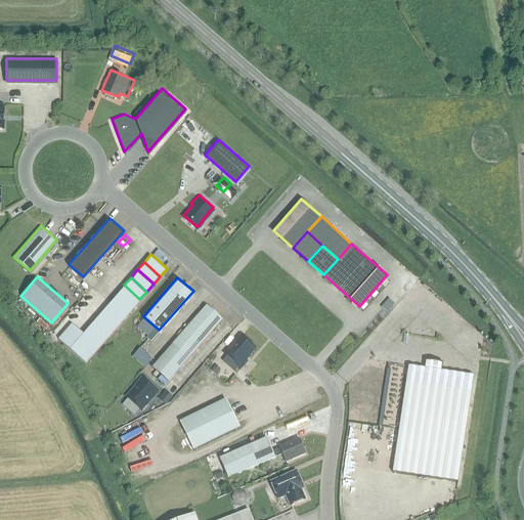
[(139,299),(124,285),(117,293),(133,307),(139,299)]
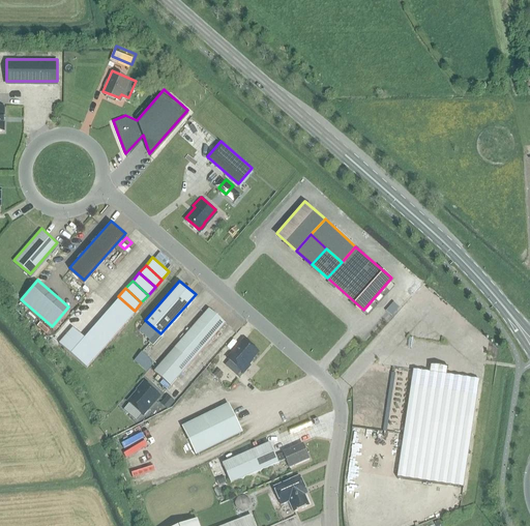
[(135,311),(118,296),(112,303),(127,318),(135,311)]
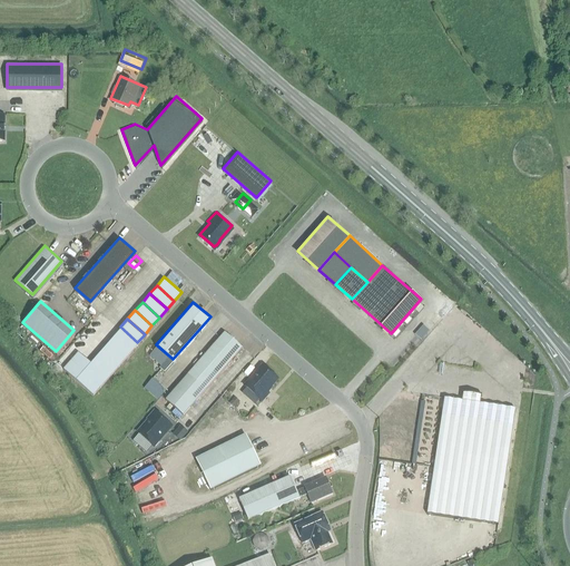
[(426,321),(420,329),(425,334),(433,327),(426,321)]
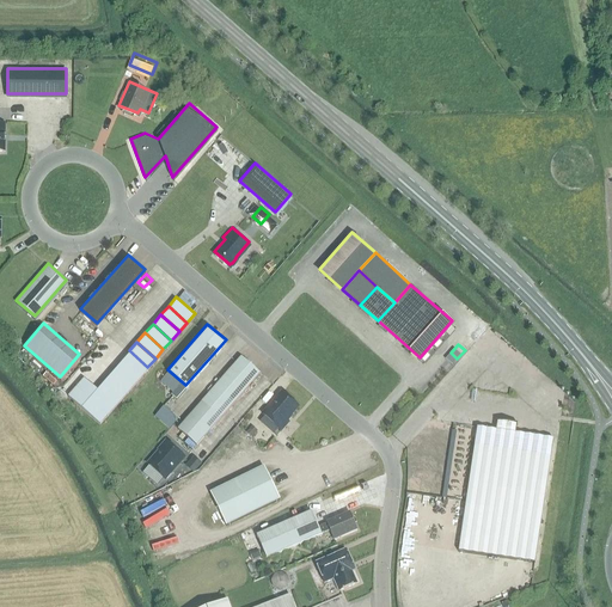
[(147,367),(129,350),(121,360),(140,376),(147,367)]
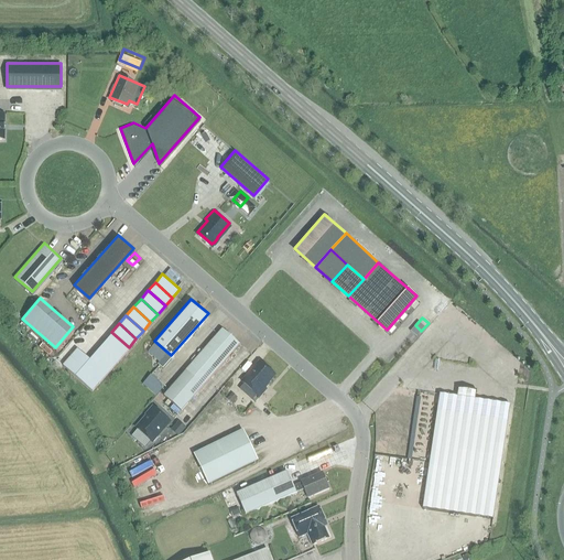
[(223,326),(186,367),(164,392),(181,407),(239,341),(223,326)]
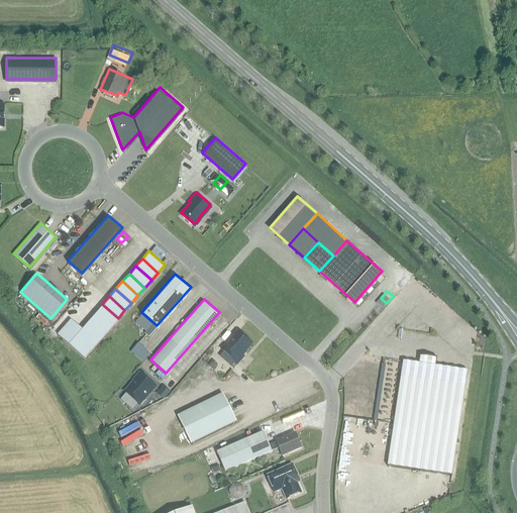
[(118,318),(102,304),(95,311),(111,325),(118,318)]
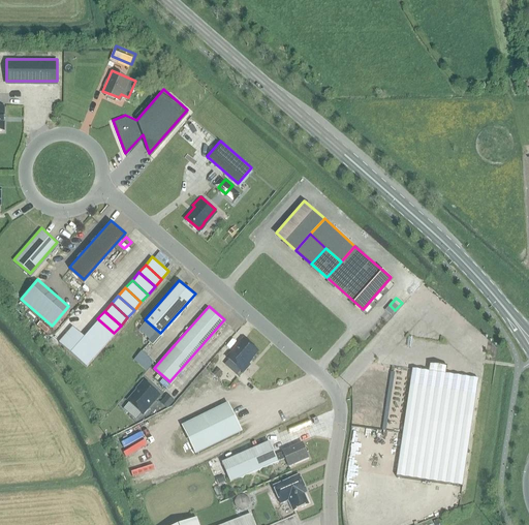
[(114,333),(97,318),(91,327),(106,341),(114,333)]
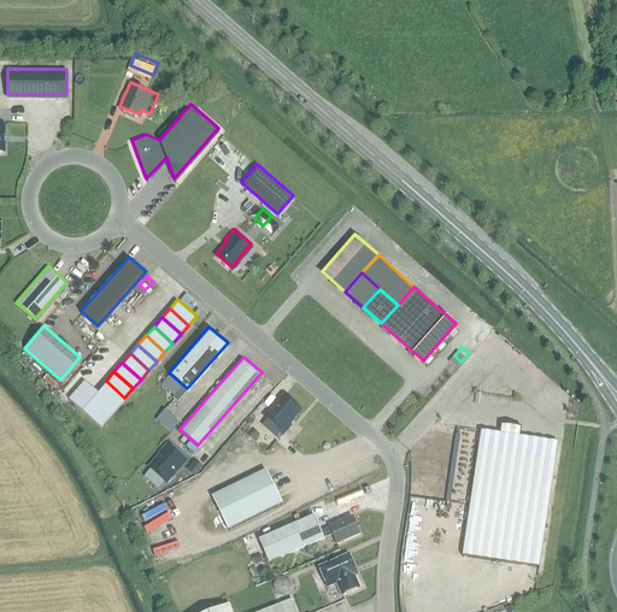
[(84,378),(68,396),(100,424),(117,406),(98,389),(84,378)]
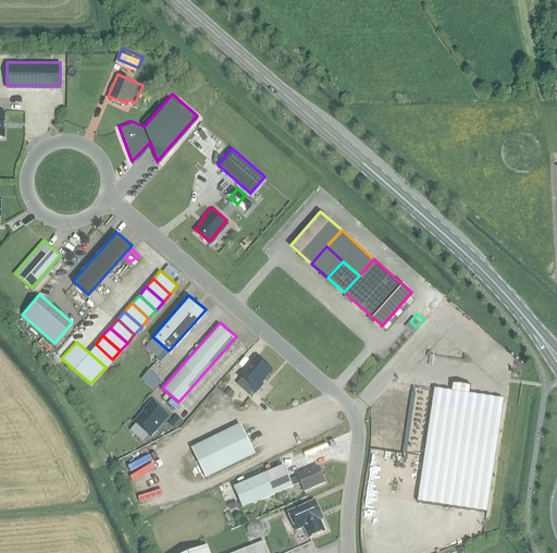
[(112,359),(96,344),(88,352),(106,367),(112,359)]
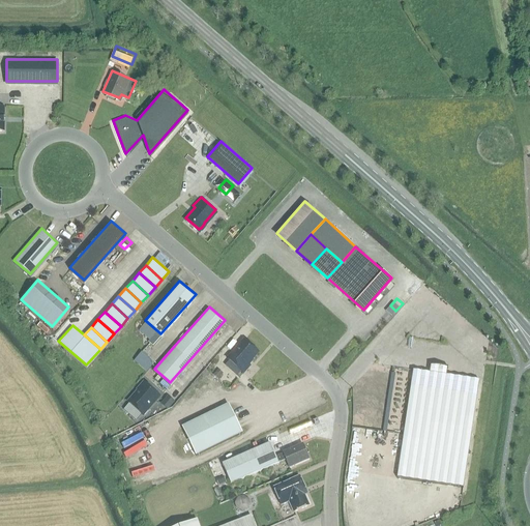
[(247,360),(258,349),(243,337),(227,355),(242,370),(249,361),(247,360)]
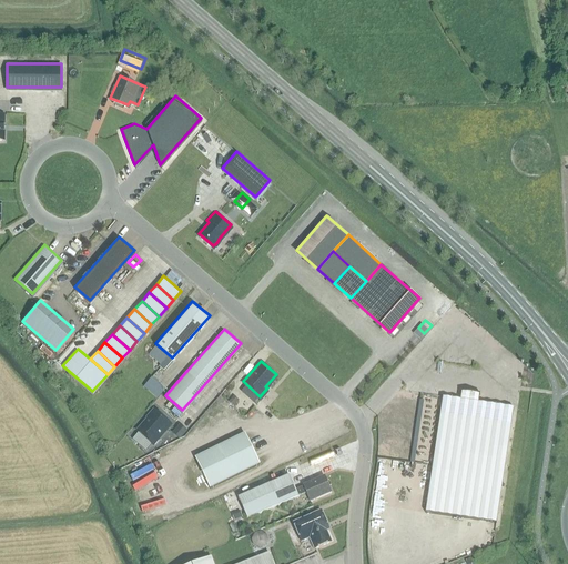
[(148,381),(159,393),(169,385),(156,372),(148,381)]
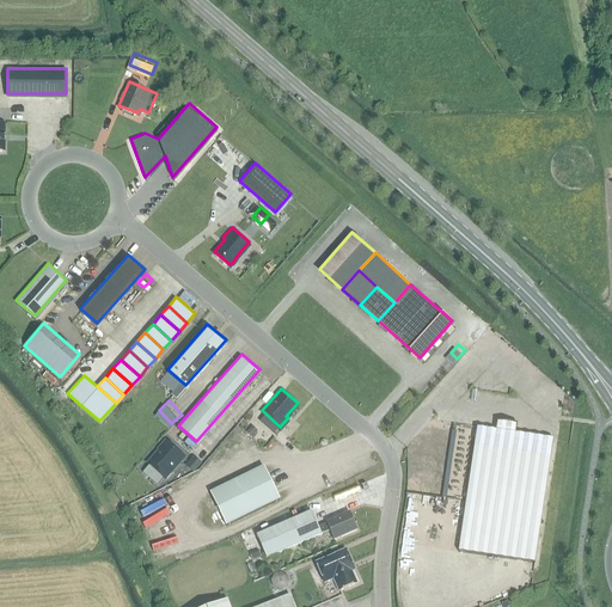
[(251,422),(245,428),(251,434),(257,427),(251,422)]
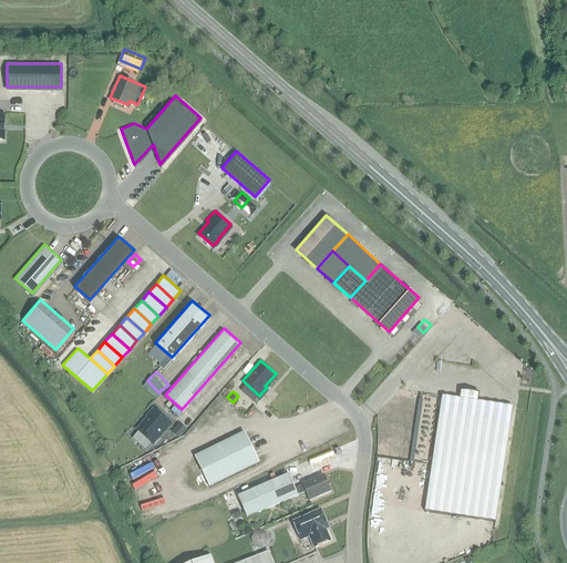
[(495,518),(512,403),(441,392),(424,508),(495,518)]
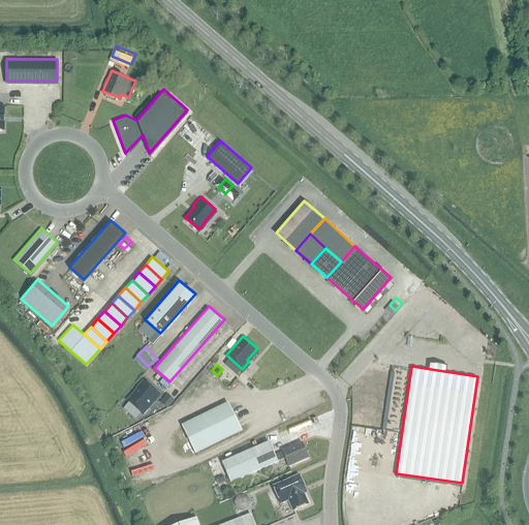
[(139,388),(129,399),(144,411),(160,393),(145,378),(137,387),(139,388)]
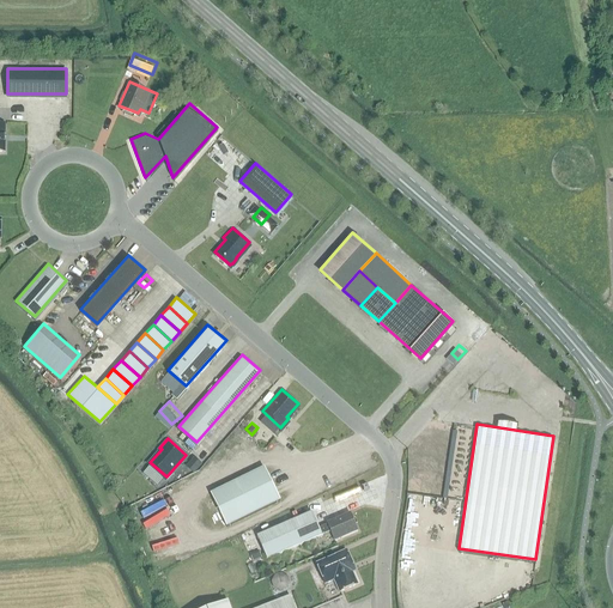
[(196,467),(206,460),(200,451),(190,458),(196,467)]
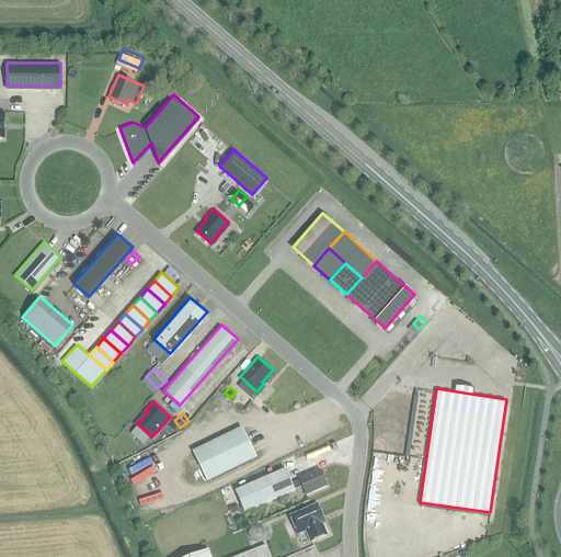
[(192,450),(207,479),(256,455),(241,424),(192,450)]
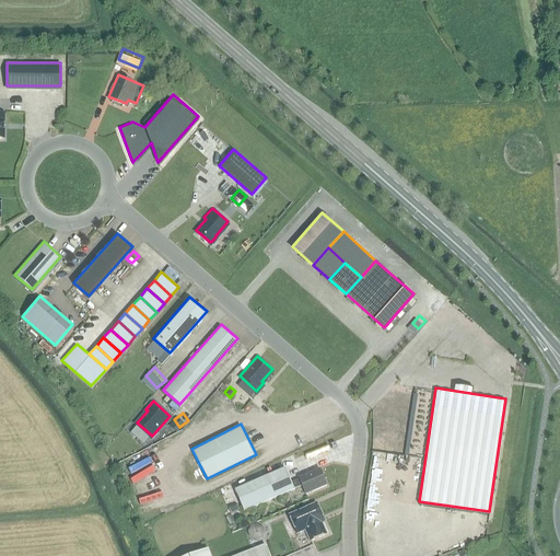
[(293,486),(293,485),(291,478),(284,465),(234,487),(243,508),(293,486)]
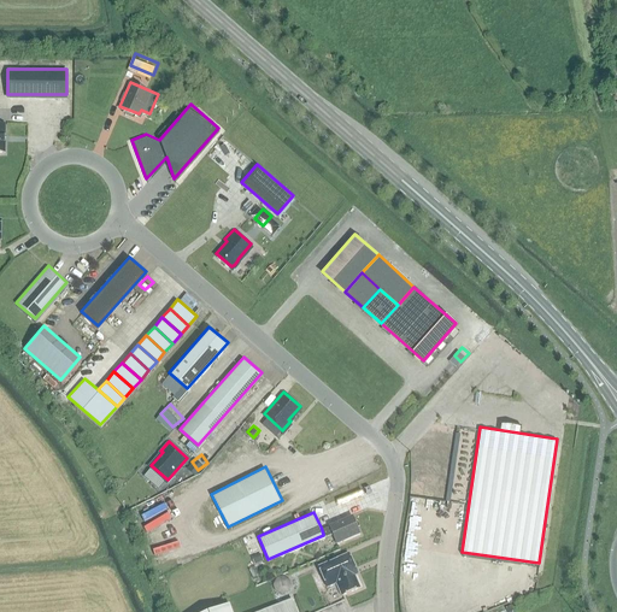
[(321,527),(323,534),(331,530),(336,540),(359,530),(352,512),(329,523),(321,527)]
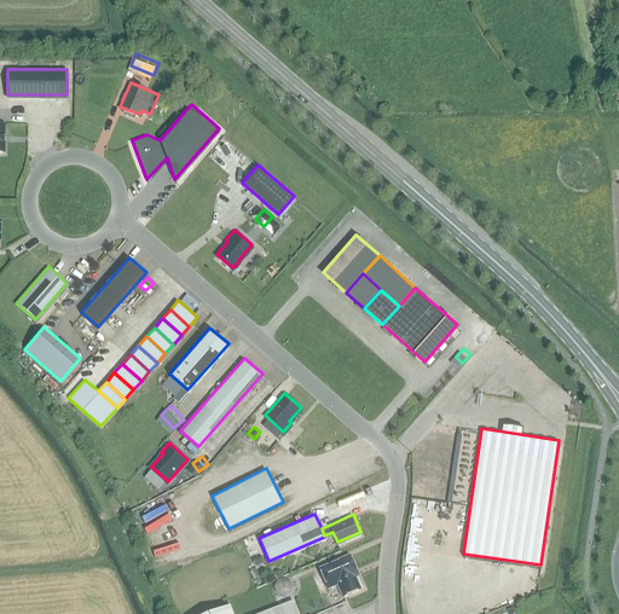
[(342,594),(360,586),(356,573),(358,572),(350,551),(318,565),(328,585),(336,581),(342,594)]
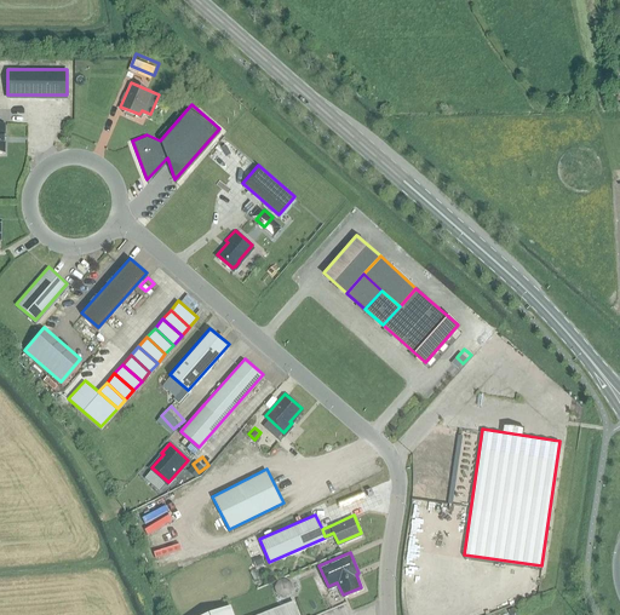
[(282,591),(297,586),(292,573),(277,578),(282,591)]
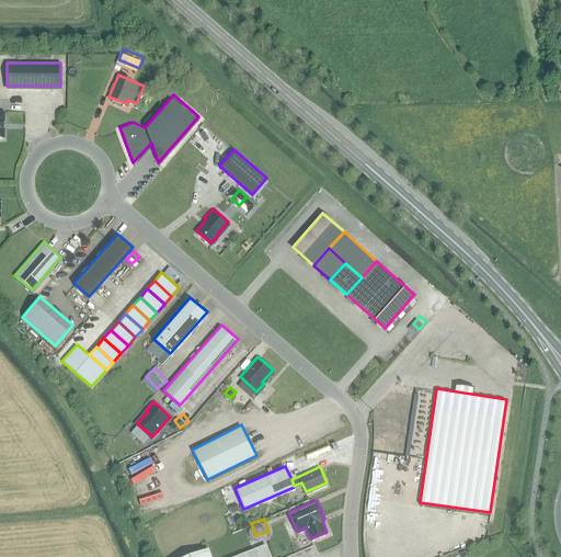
[(271,556),(265,543),(228,556),(212,556),(208,547),(183,556),(271,556)]
